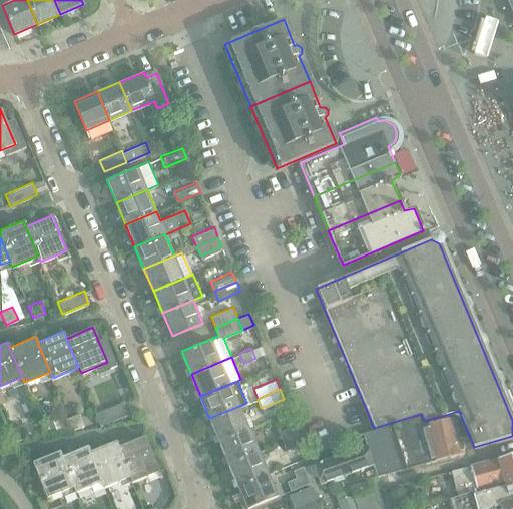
[(100,424),(127,413),(122,401),(95,412),(100,424)]
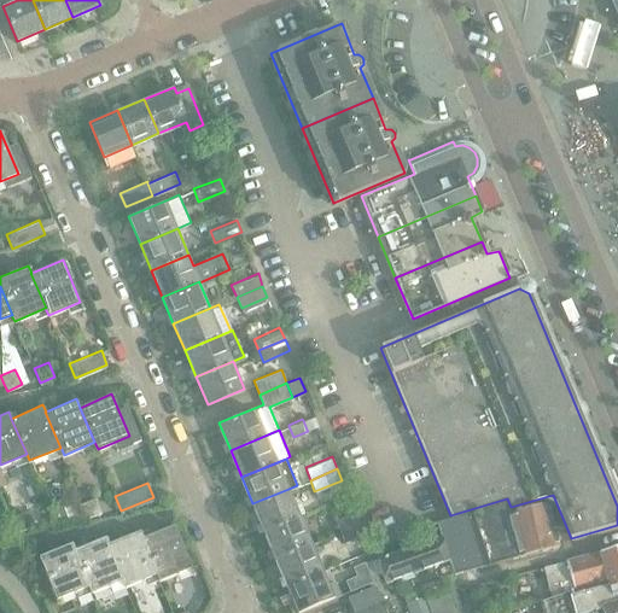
[(252,503),(263,530),(301,515),(289,489),(252,503)]
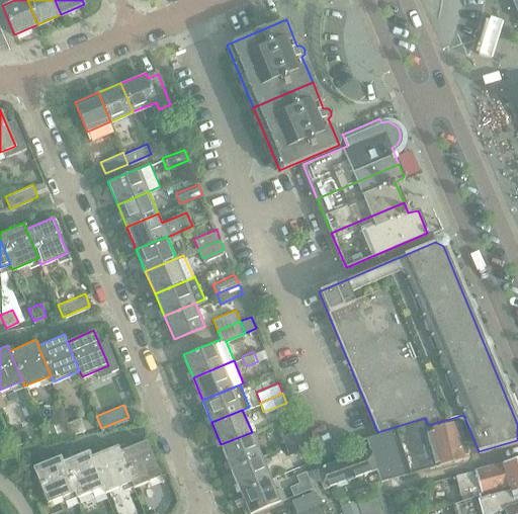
[(69,421),(74,432),(86,427),(81,416),(69,421)]
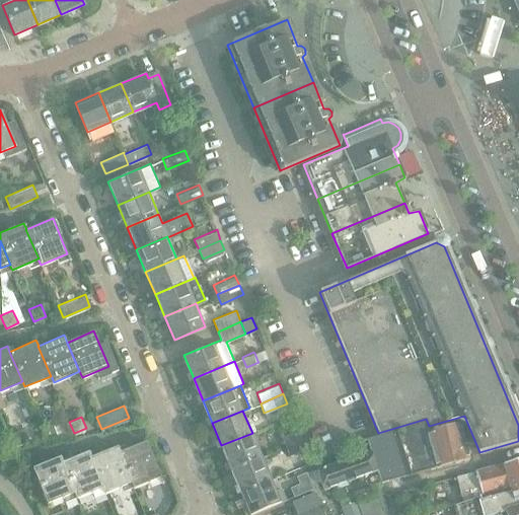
[(367,439),(371,449),(376,468),(380,482),(468,457),(460,424),(429,433),(424,421),(363,439),(363,440),(367,439)]
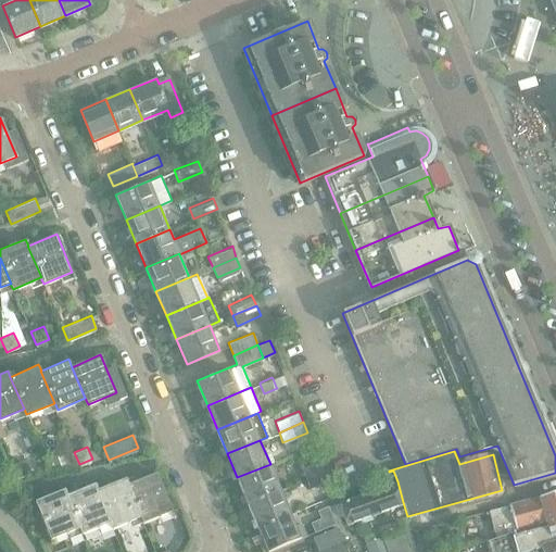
[(43,458),(49,469),(62,464),(57,452),(43,458)]
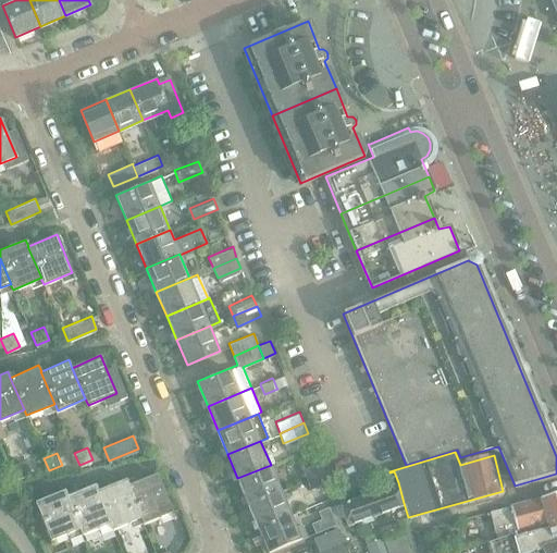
[(12,465),(17,477),(31,471),(26,458),(12,465)]
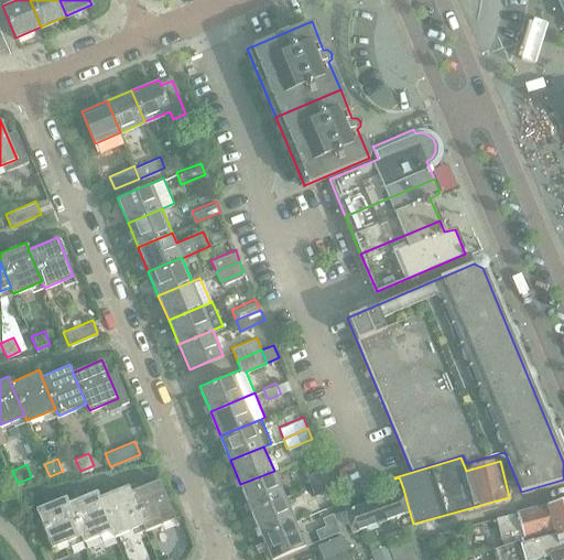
[(306,475),(310,484),(326,477),(323,467),(306,475)]
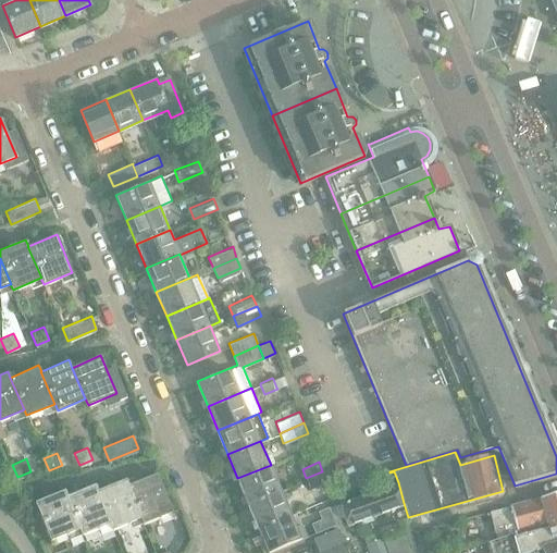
[(237,478),(248,503),(281,489),(271,465),(237,478)]
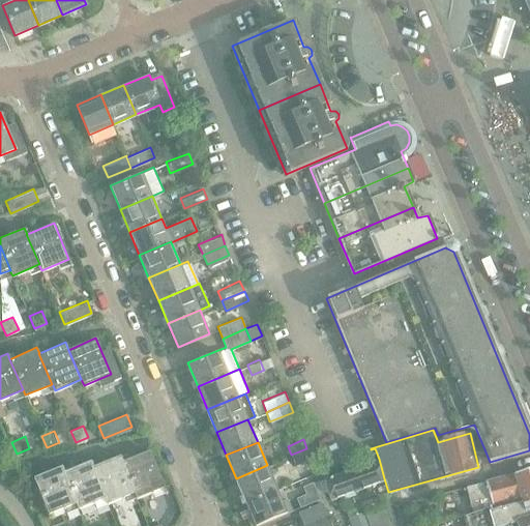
[(311,457),(306,448),(291,455),(295,464),(311,457)]
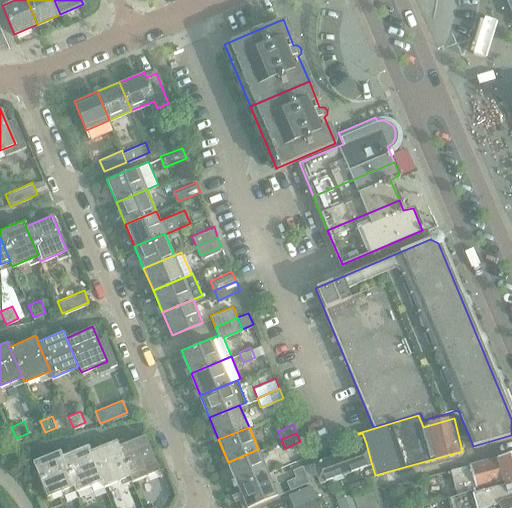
[(145,434),(118,445),(130,475),(131,479),(158,468),(145,434)]
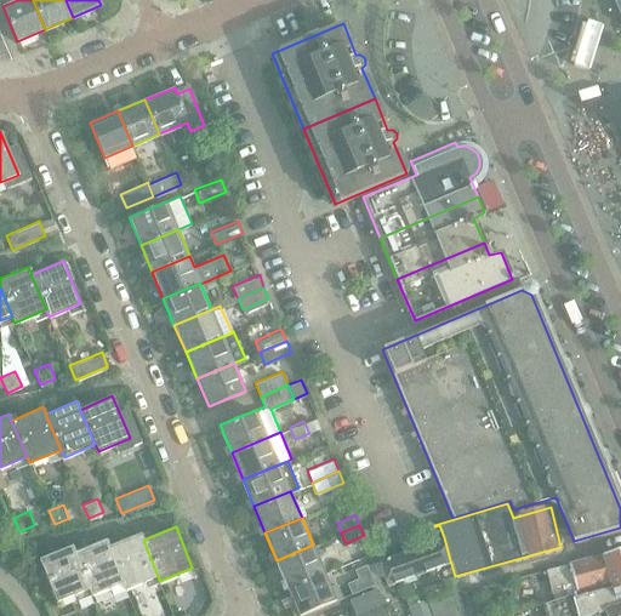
[(125,589),(158,576),(143,540),(142,540),(140,534),(109,547),(124,582),(123,582),(125,589)]
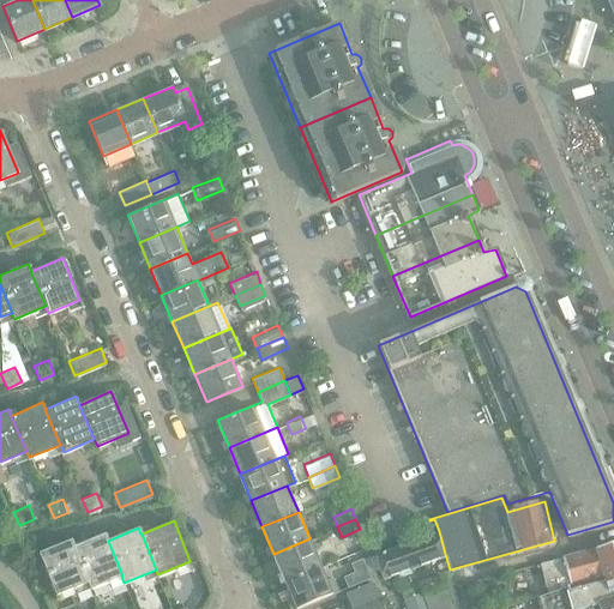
[(379,567),(383,577),(445,554),(439,531),(371,555),(374,568),(379,567)]
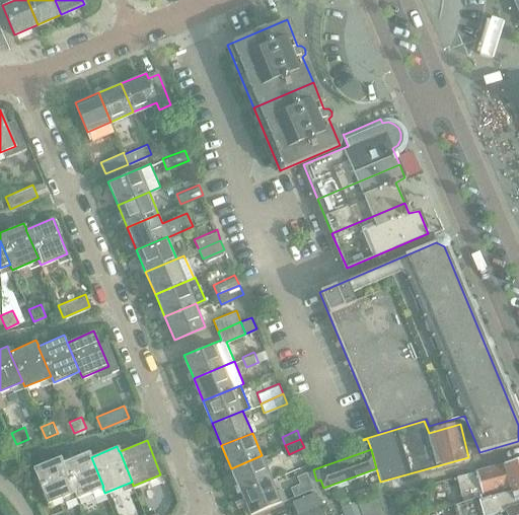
[(76,497),(102,487),(103,487),(91,457),(88,451),(62,461),(74,492),(76,497)]
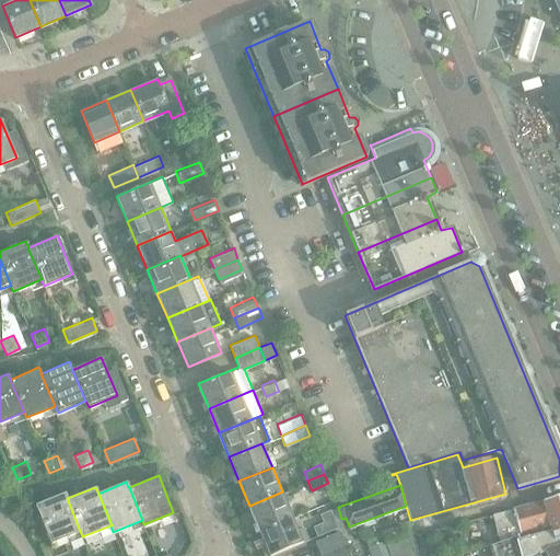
[(80,531),(67,498),(63,491),(35,504),(51,543),(68,535),(72,546),(84,542),(82,536),(80,531)]
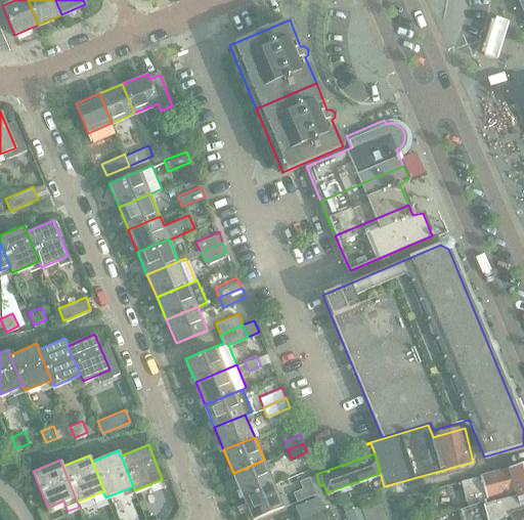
[(233,473),(243,495),(273,482),(264,460),(233,473)]
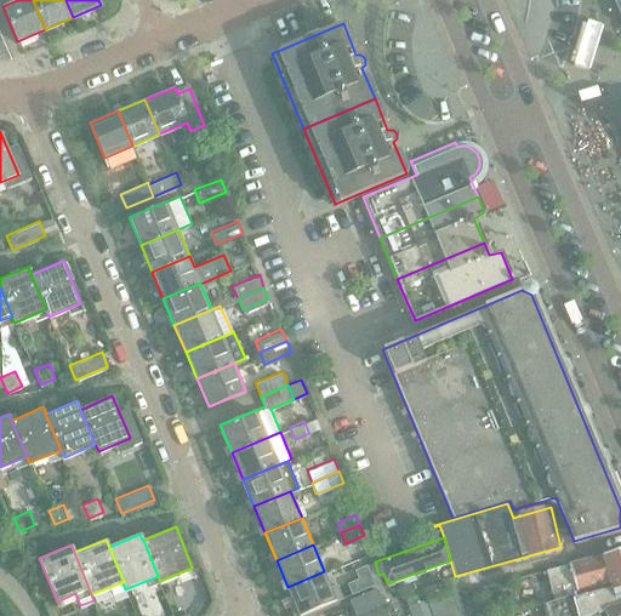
[(554,598),(605,583),(604,582),(611,581),(610,577),(615,576),(617,571),(620,570),(620,547),(546,569),(554,598)]
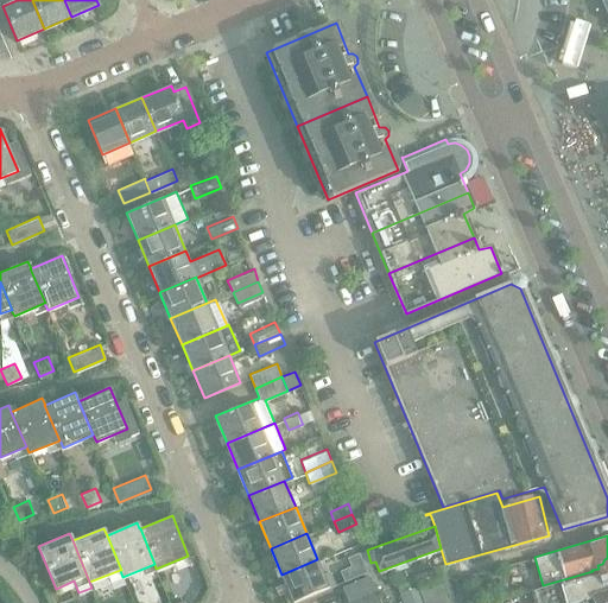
[(367,550),(360,552),(367,570),(371,567),(372,567),(371,563),(367,550)]
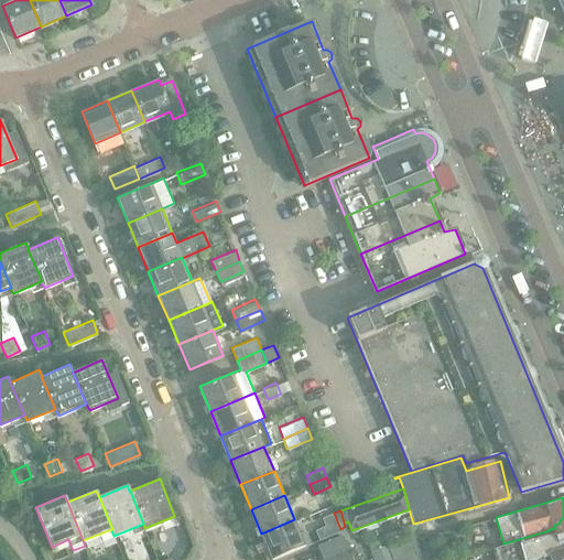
[(563,541),(563,518),(561,519),(559,524),(554,525),(555,528),(549,529),(550,530),(554,529),(554,531),(520,541),(524,559),(529,559),(561,550),(560,549),(559,544),(563,541)]
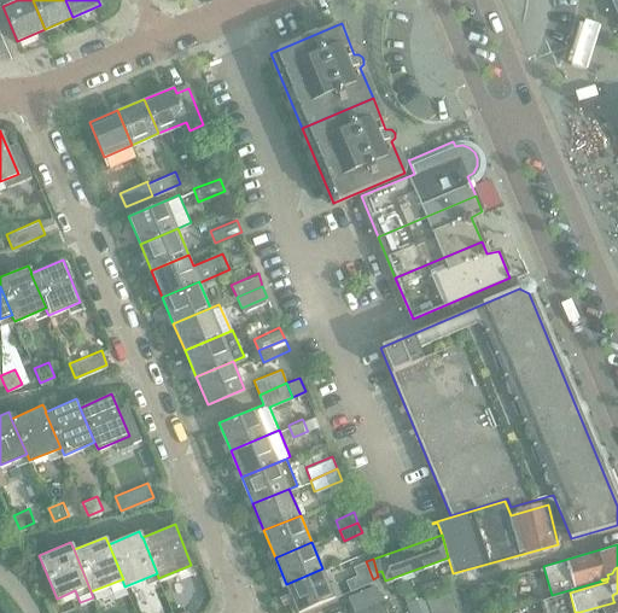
[(328,583),(322,568),(286,584),(298,612),(342,594),(336,581),(328,583)]
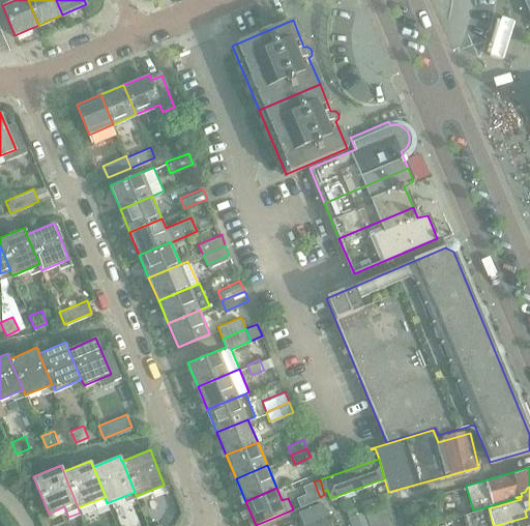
[(297,512),(302,523),(326,513),(321,501),(297,512)]
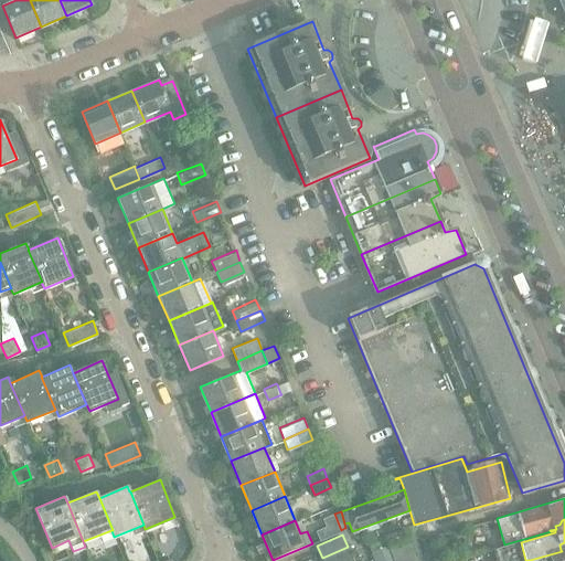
[(373,560),(416,560),(412,541),(390,547),(390,546),(371,551),(373,560)]
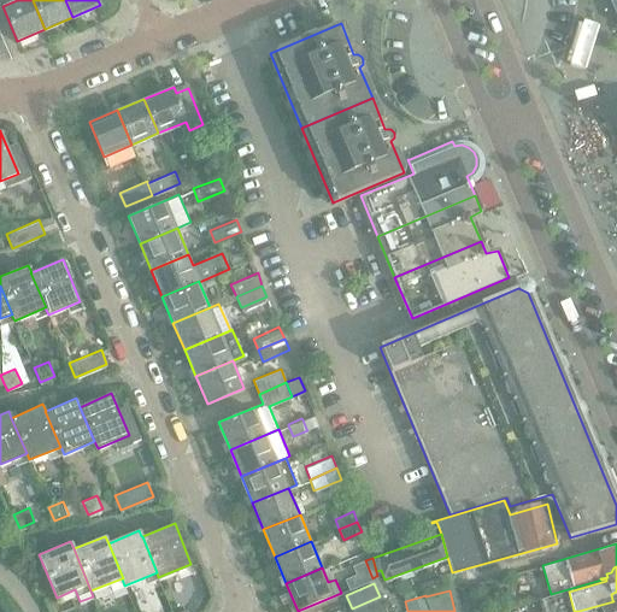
[(352,608),(353,611),(378,611),(386,610),(380,596),(352,608)]
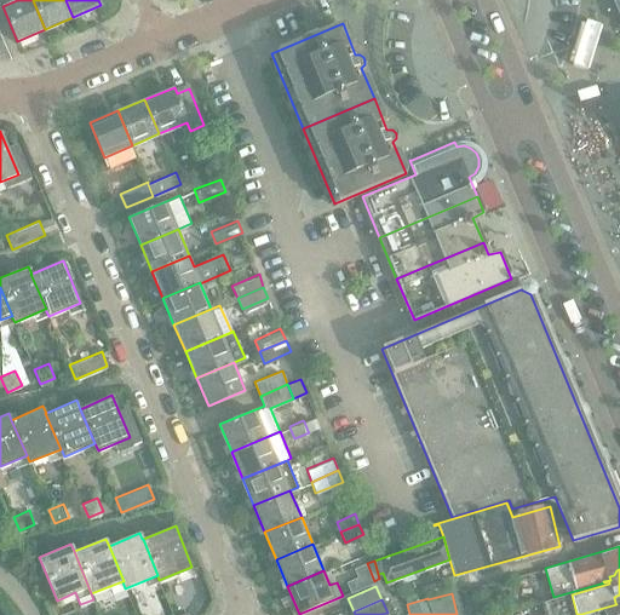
[(619,614),(619,601),(615,603),(616,604),(581,614),(619,614)]
